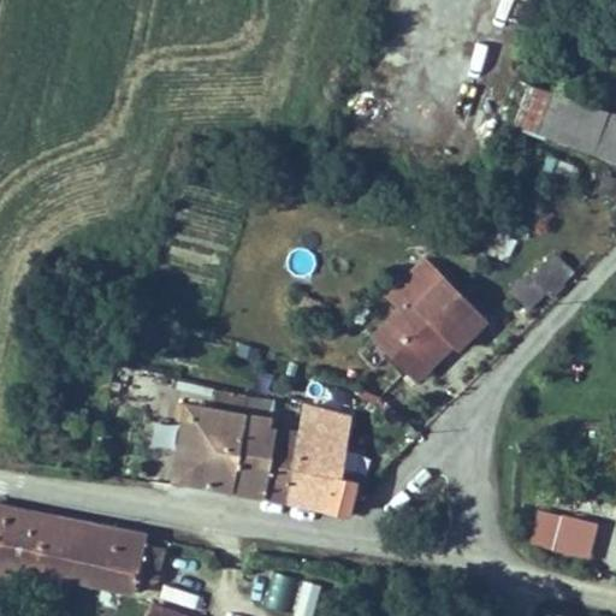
[(615,153),(615,105),(522,80),(509,124),(615,153)]
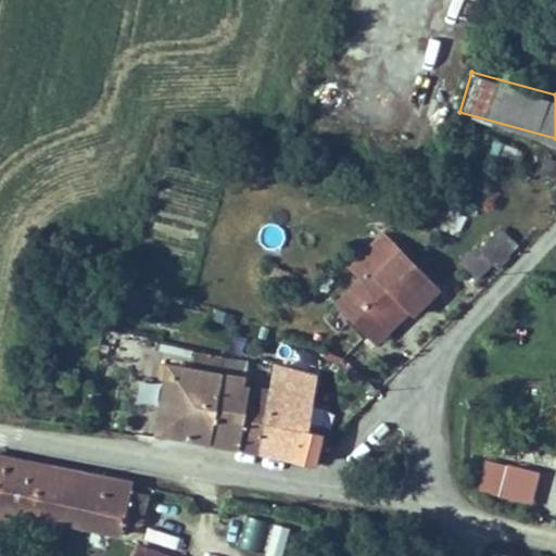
[(495,137),(489,151),(515,163),(521,149),(495,137)]
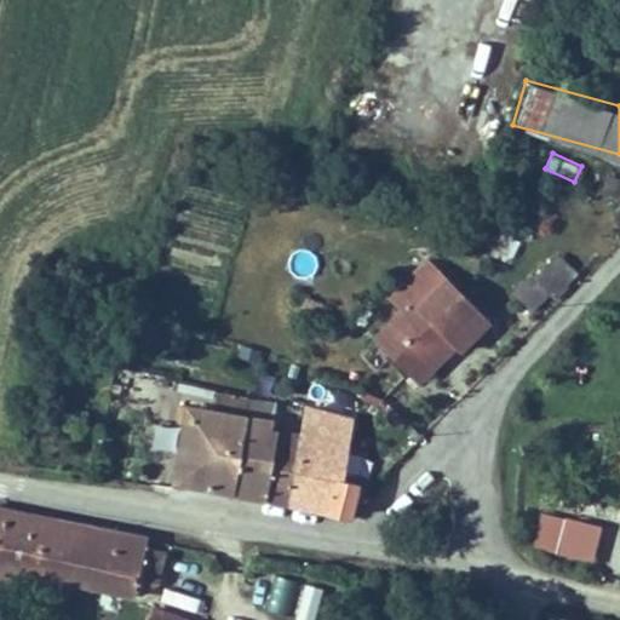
[(619,181),(608,177),(603,191),(619,197),(619,181)]
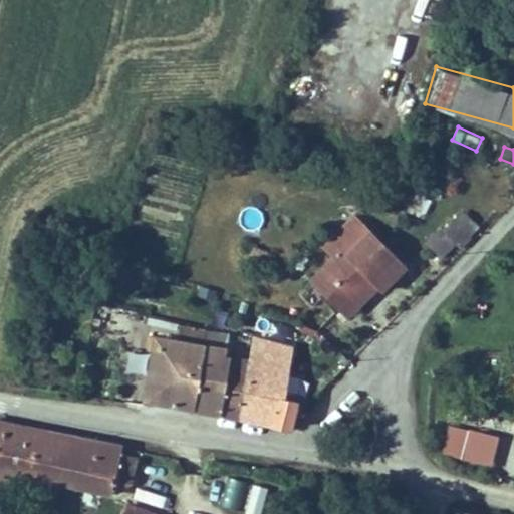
[(482,243),(464,226),(444,249),(453,259),(465,248),(470,254),(482,243)]
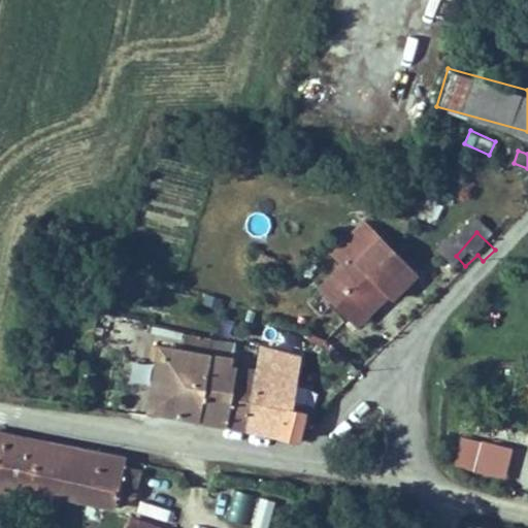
[(382,239),(366,259),(382,264),(392,249),(382,239)]
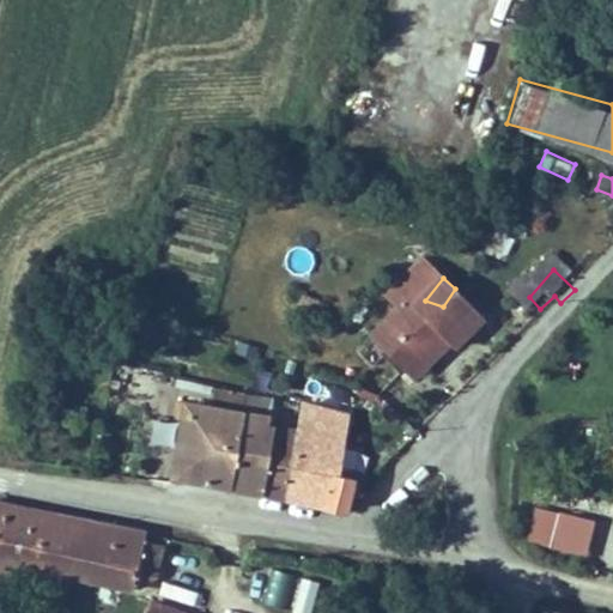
[(490,321),(455,289),(443,307),(432,320),(486,371),(525,331),(502,309),(490,321)]
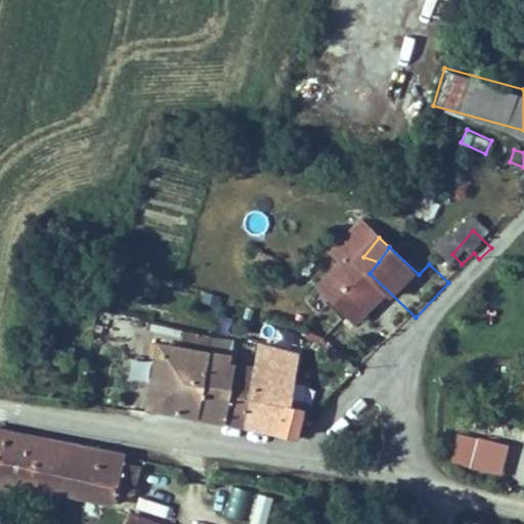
[(358,263),(369,273),(379,262),(363,257),(358,263)]
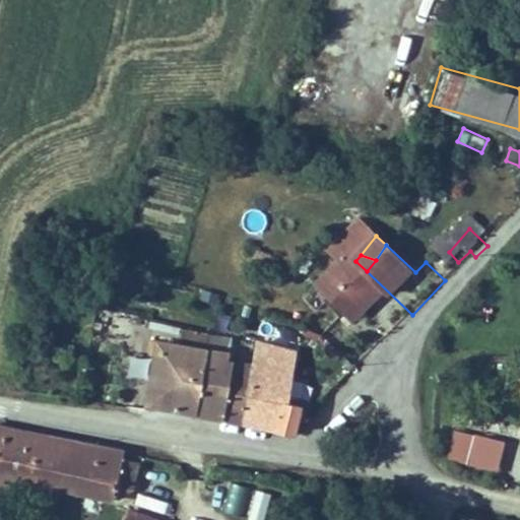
[(412,315),(367,271),(339,306),(358,325),(365,319),(383,335),(395,322),(401,328),(412,315)]
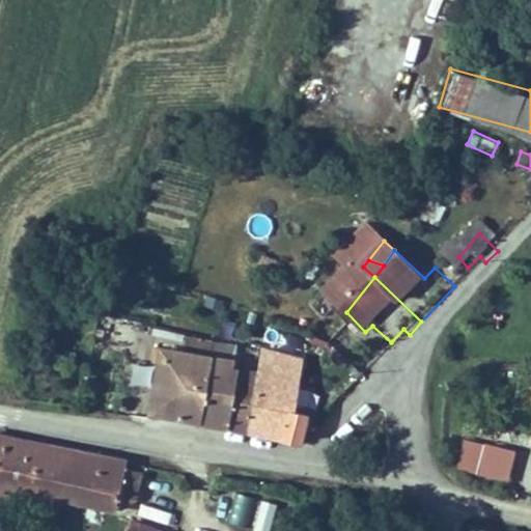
[(259,387),(234,383),(236,368),(159,355),(154,385),(163,387),(158,418),(252,434),(259,387)]
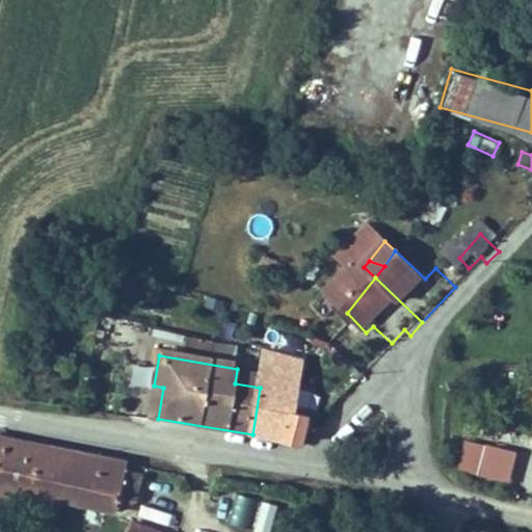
[(150,386),(153,364),(135,361),(132,382),(150,386)]
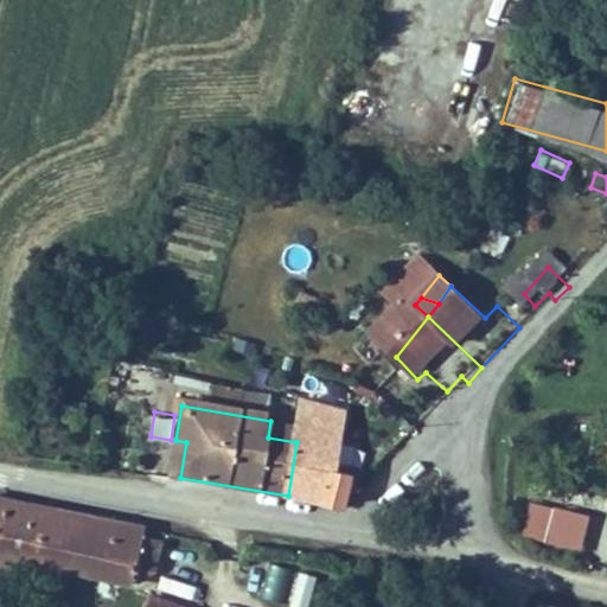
[(337,420),(300,415),(296,442),(288,496),(331,503),(336,496),(338,472),(328,471),(337,420)]
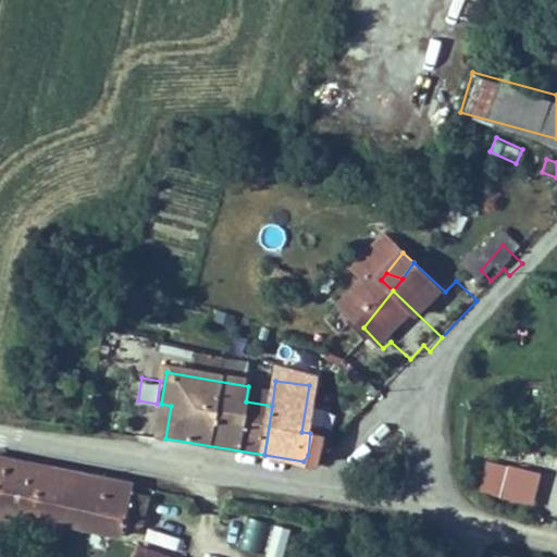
[(0,469),(0,540),(3,541),(7,528),(70,539),(81,487),(0,469)]
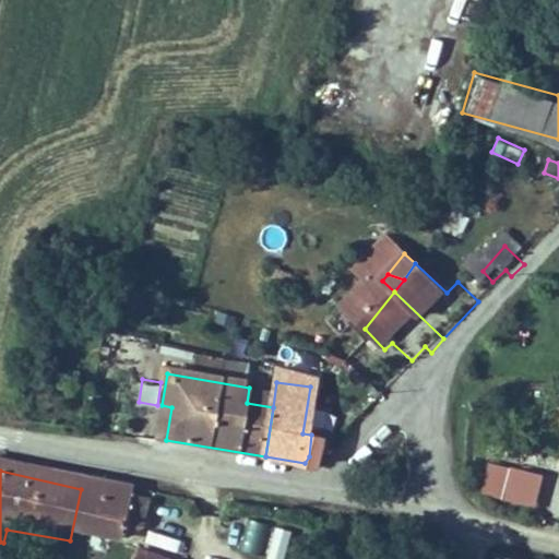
[(558,490),(498,473),(488,508),(548,525),(558,490)]
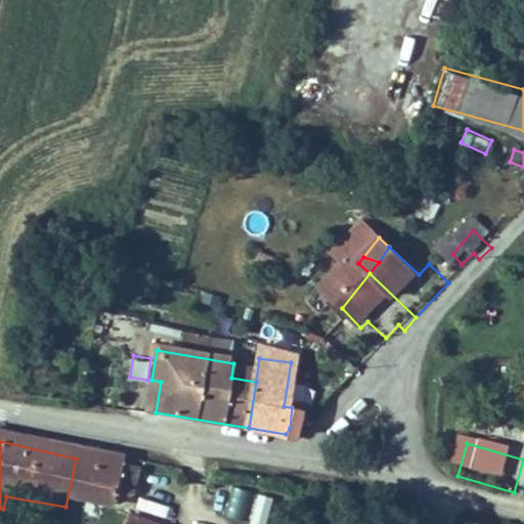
[(76,459),(66,507),(118,516),(127,469),(76,459)]
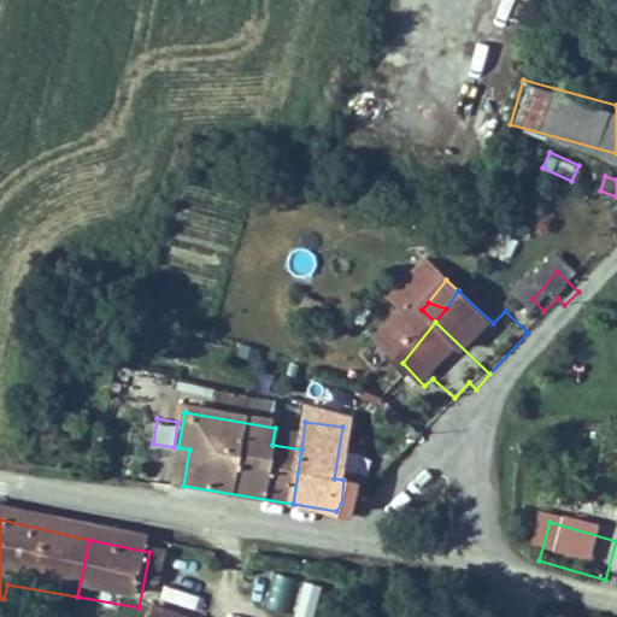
[(280,573),(275,609),(293,611),(297,575),(280,573)]
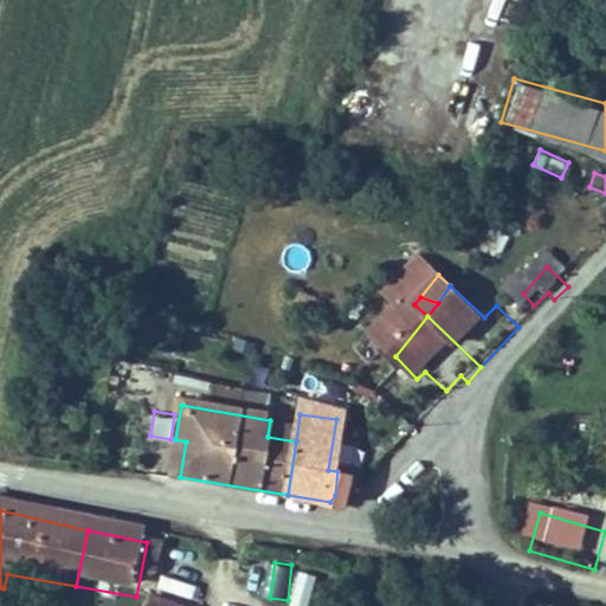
[(294,567),(289,605),(296,605),(309,605),(314,571),(294,567)]
